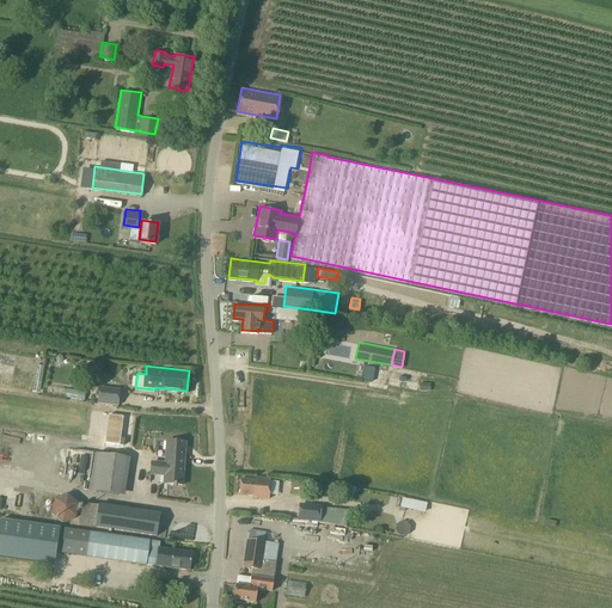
[(121,386),(99,385),(97,401),(118,404),(121,386)]
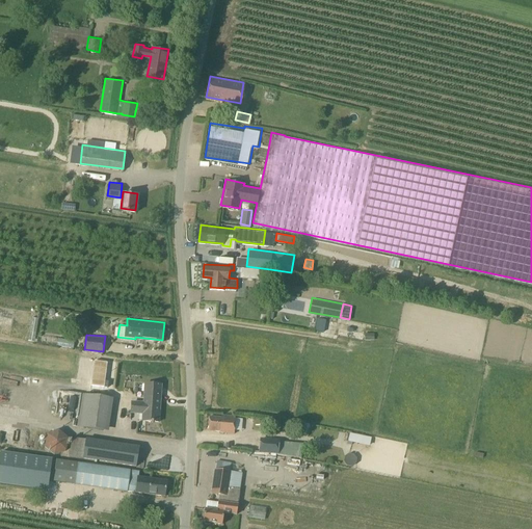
[(58,337),(57,344),(73,346),(75,339),(58,337)]
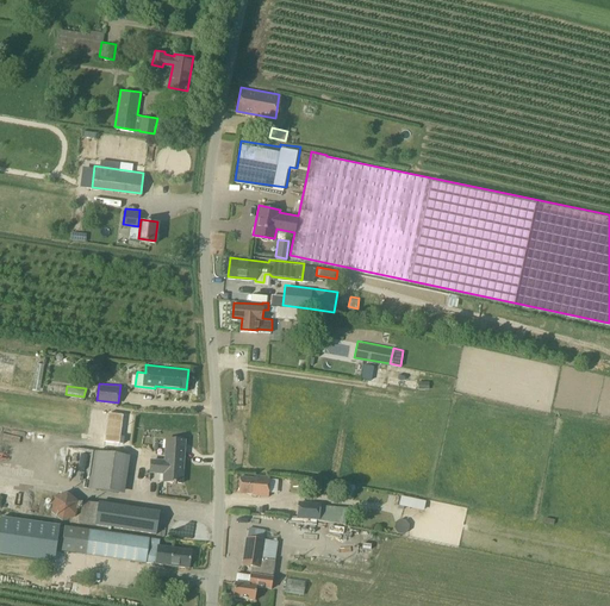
[(117,437),(120,413),(107,411),(103,439),(117,442),(119,442),(120,437),(117,437)]
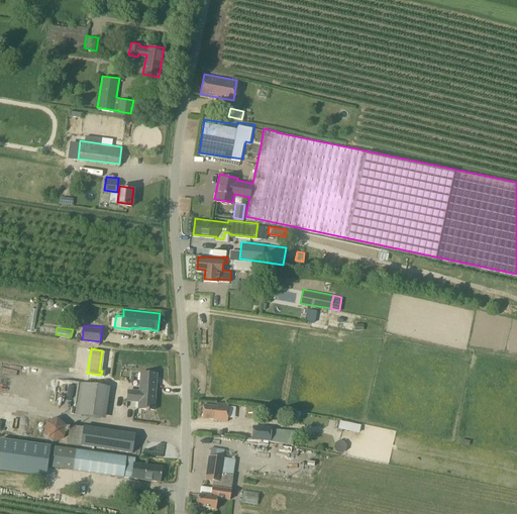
[(139,389),(156,390),(157,372),(141,371),(139,389)]
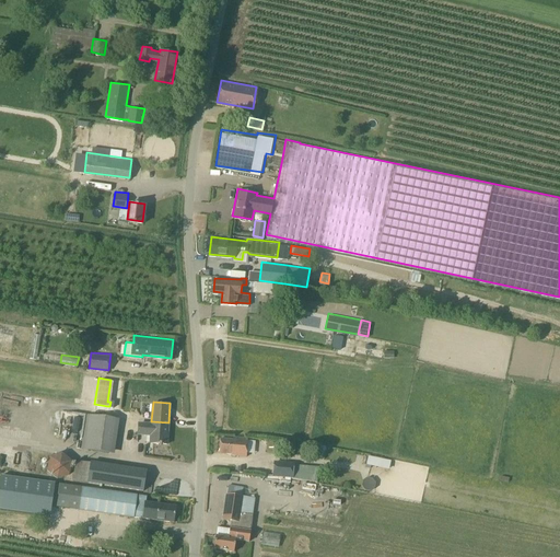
[(86,412),(81,447),(108,451),(114,416),(97,414),(86,412)]
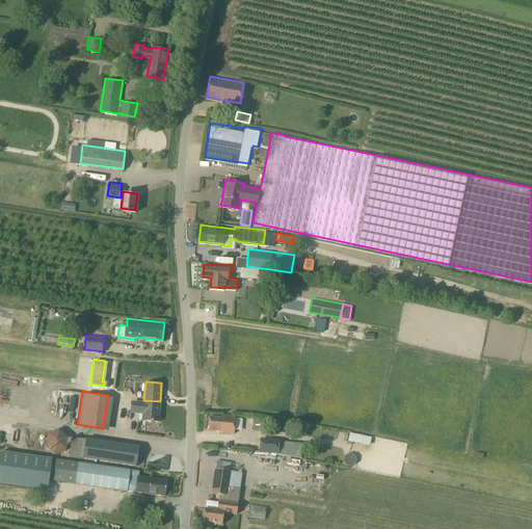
[(160,401),(143,400),(143,401),(132,400),(131,411),(143,412),(142,418),(158,419),(160,401)]
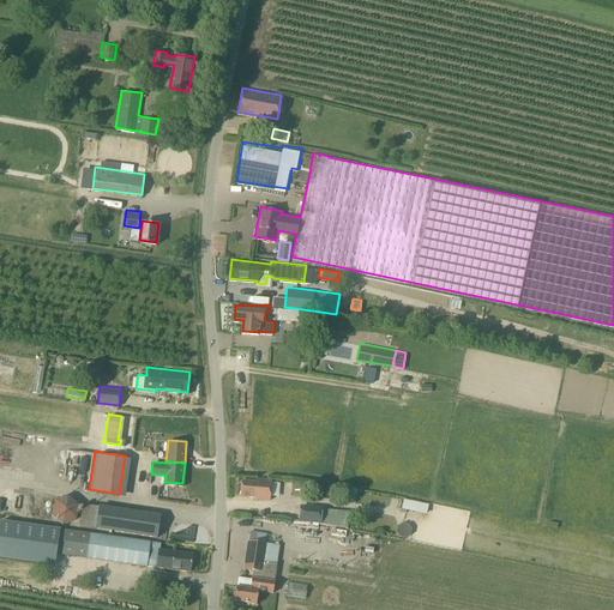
[(271,477),(256,476),(256,478),(242,477),(240,494),(254,495),(254,496),(270,497),(271,477)]
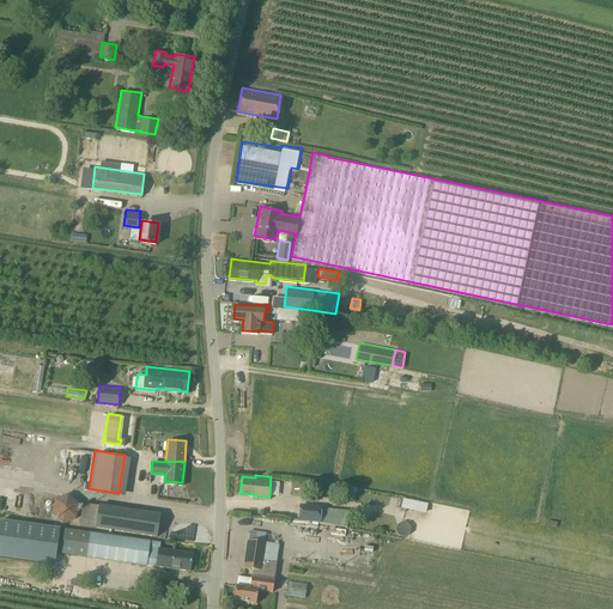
[(80,495),(58,497),(59,519),(82,518),(80,495)]
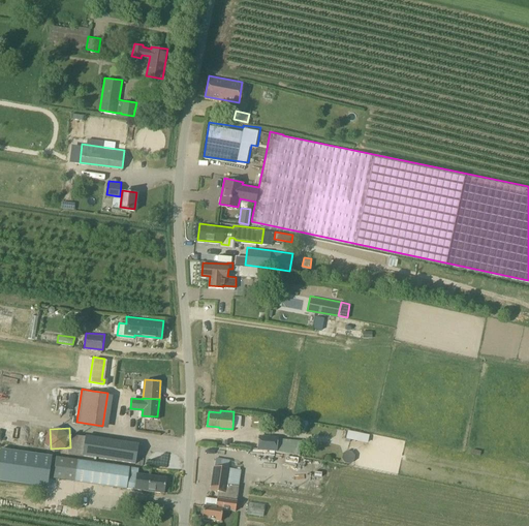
[(350,428),(349,436),(363,438),(365,430),(350,428)]
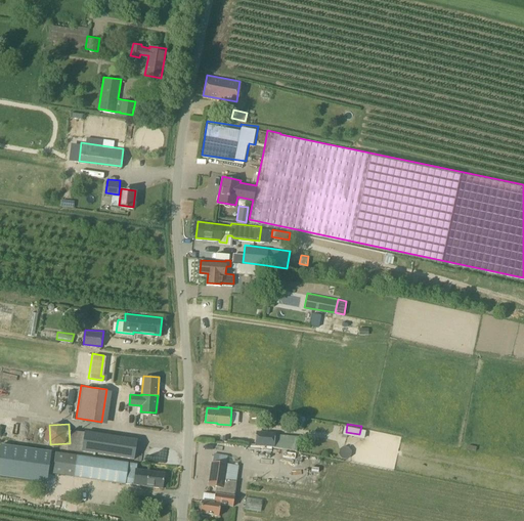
[(275,431),(256,429),(255,443),(297,449),(299,435),(275,433),(275,431)]
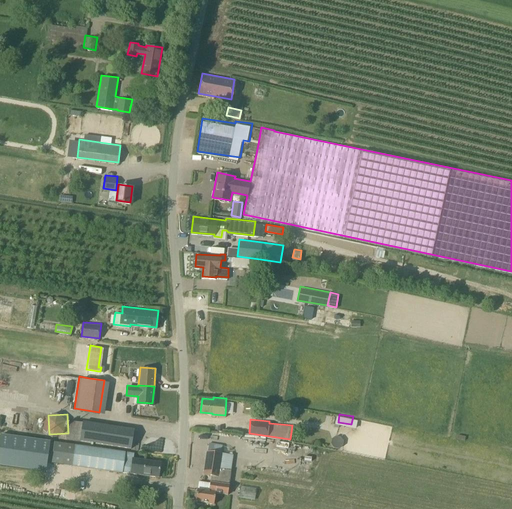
[(82,421),(80,439),(131,447),(134,428),(82,420),(82,421)]
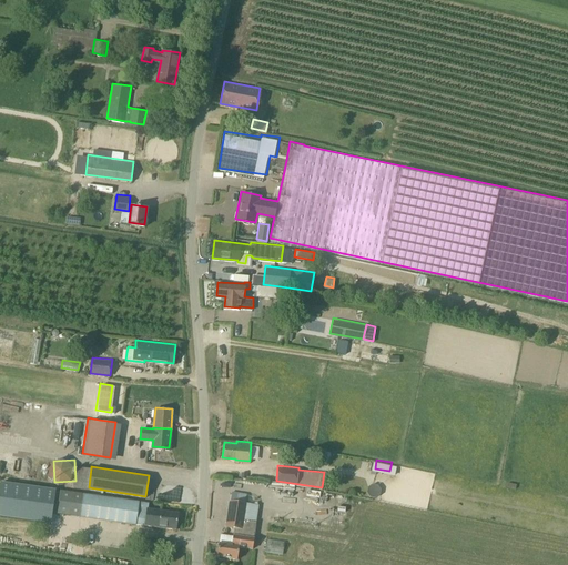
[(57,487),(1,481),(0,491),(0,513),(52,521),(57,487)]
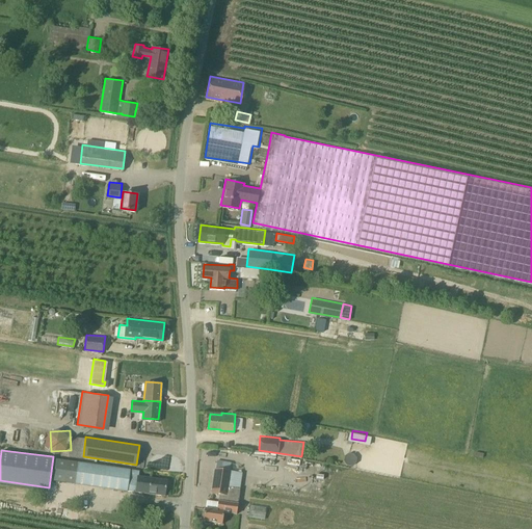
[(345,454),(344,459),(347,464),(351,464),(355,461),(356,456),(353,452),(349,452),(345,454)]
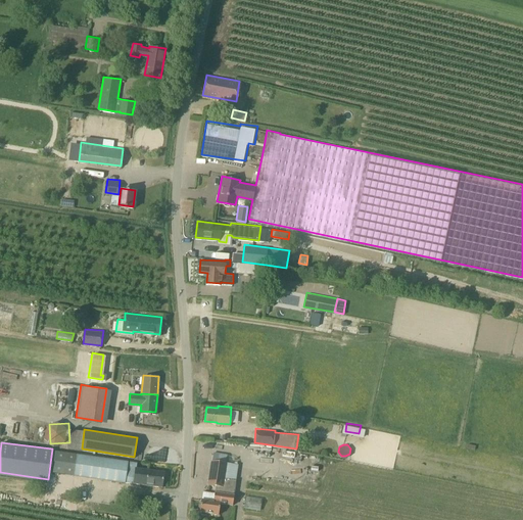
[(54,462),(53,471),(126,481),(126,480),(161,485),(163,470),(136,466),(136,461),(56,450),(54,462)]
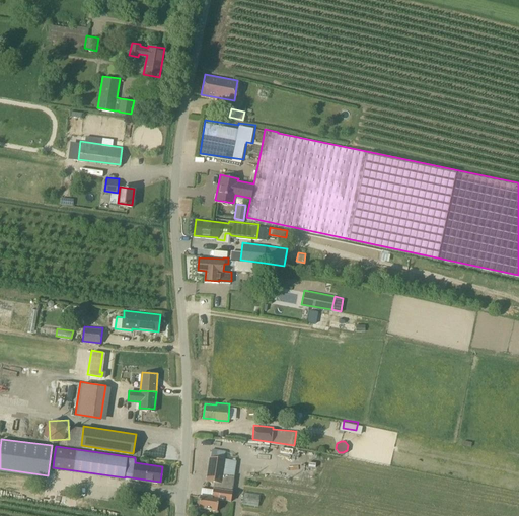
[(200,494),(198,506),(200,507),(200,508),(201,509),(204,509),(205,508),(206,507),(217,509),(218,498),(230,500),(233,484),(234,474),(222,472),(224,457),(226,449),(212,447),(211,455),(210,455),(206,480),(214,481),(213,488),(212,496),(200,494)]
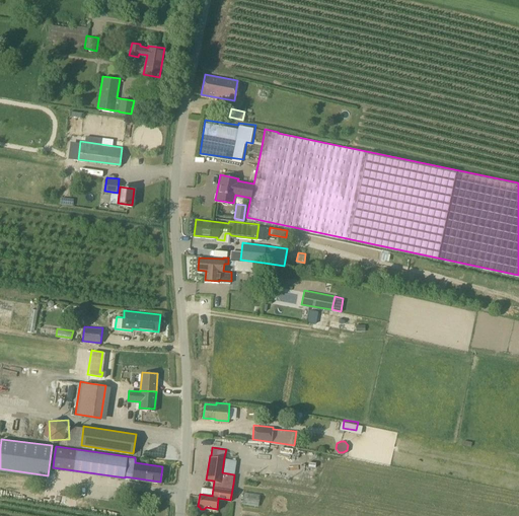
[(325,464),(313,462),(310,481),(322,483),(325,464)]
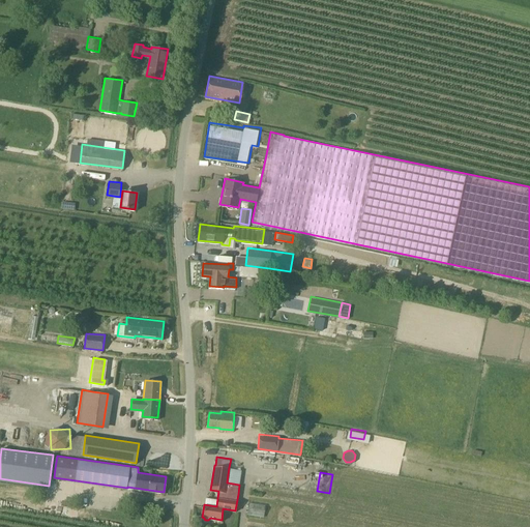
[(359,479),(347,477),(344,495),(356,497),(359,479)]
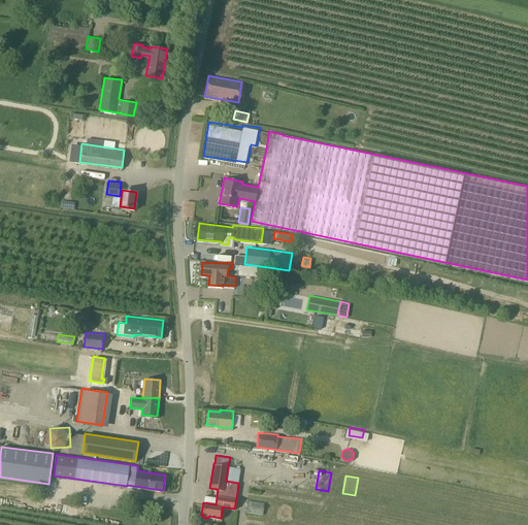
[(274,498),(257,495),(255,507),(266,510),(264,519),(266,520),(266,521),(272,522),(272,521),(289,523),(291,509),(273,505),(274,498)]
